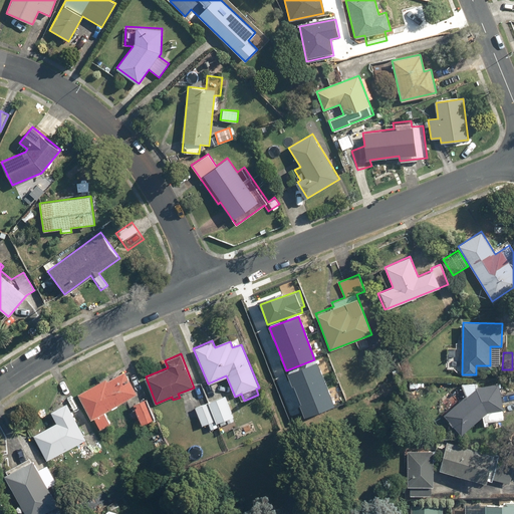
[(287,373),(304,417),(332,406),(316,362),(287,373)]
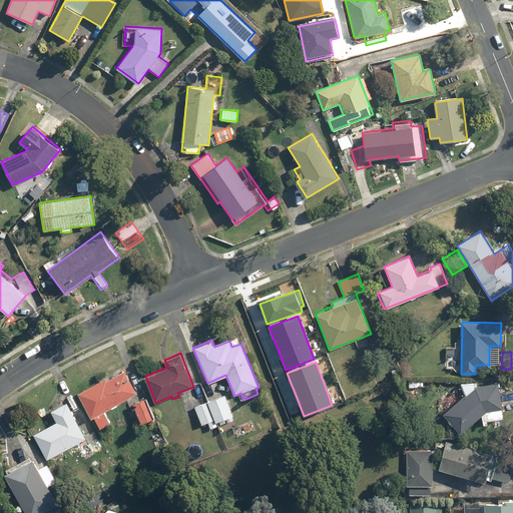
[(111,422),(104,410),(136,392),(130,382),(133,380),(126,369),(109,379),(107,376),(77,393),(91,418),(93,416),(100,428),(111,422)]
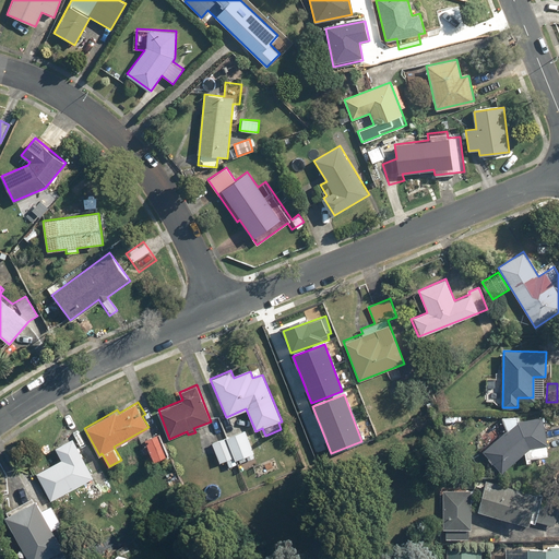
[(501,473),(524,454),(548,455),(546,444),(548,443),(544,416),(519,420),(518,417),(502,418),(503,433),(483,452),(501,473)]
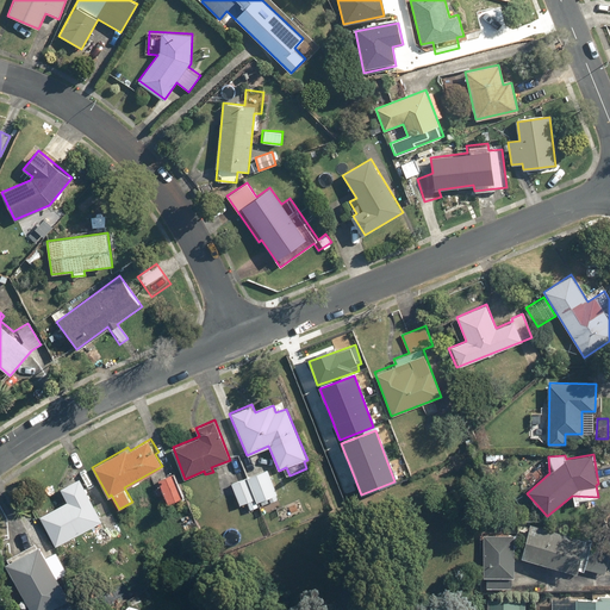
[(268,470),(248,477),(257,503),(278,495),(268,470)]
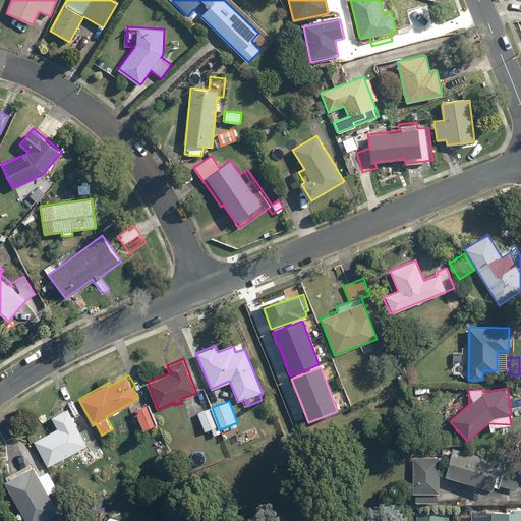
[(149,404),(134,410),(143,430),(158,424),(149,404)]
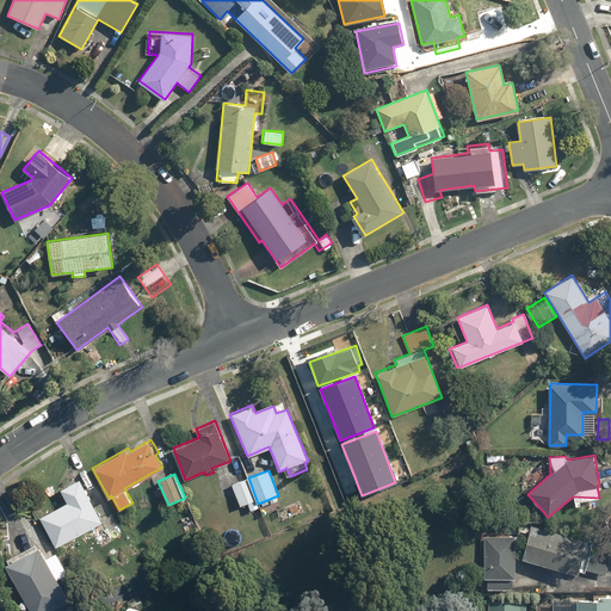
[(232,485),(240,506),(246,504),(248,511),(259,507),(258,504),(248,477),(232,485)]
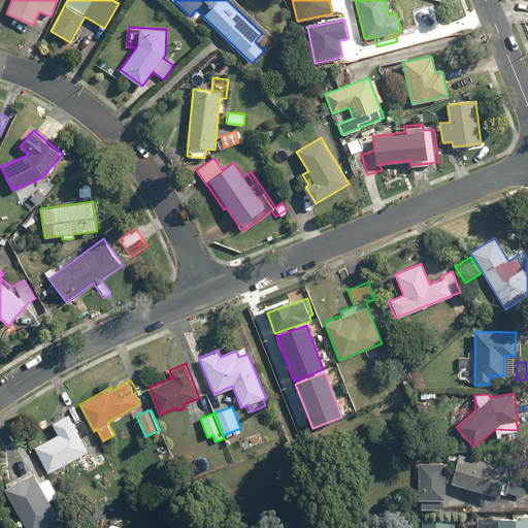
[(89,450),(69,414),(52,423),(58,434),(34,448),(46,472),(89,450)]
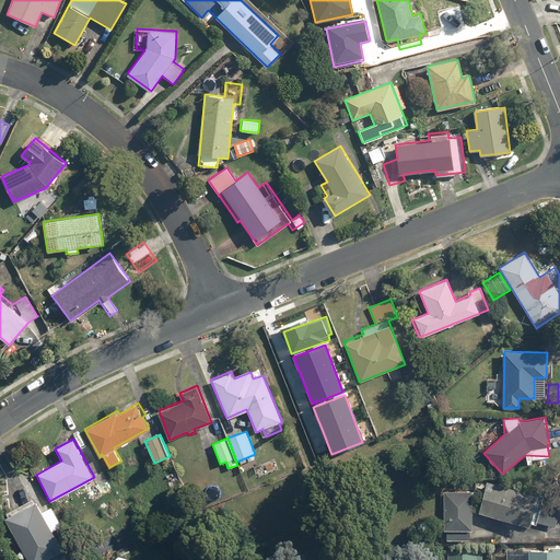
[(535,527),(537,522),(557,527),(559,512),(559,506),(541,502),(544,497),(485,481),(476,512),(535,527)]
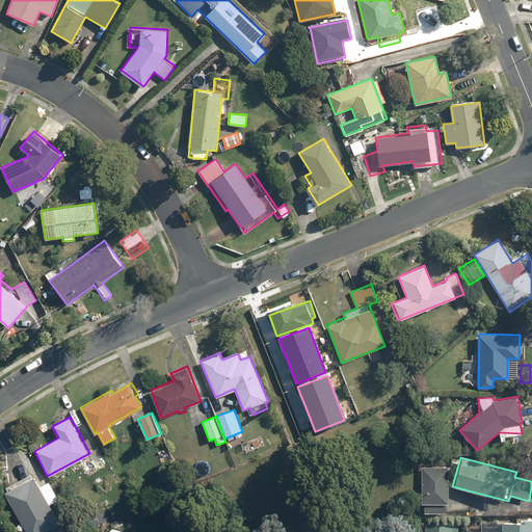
[(422,502),(424,502),(424,513),(446,514),(446,503),(449,503),(450,467),(423,466),(422,502)]
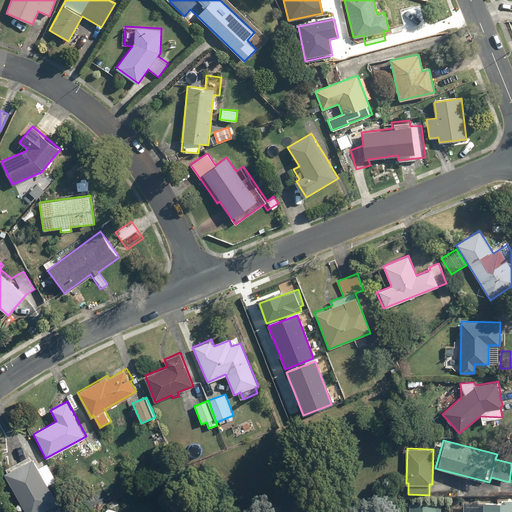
[(4,475),(13,491),(10,493),(20,511),(23,509),(25,511),(40,511),(58,502),(33,459),(17,468),(15,463),(7,468),(10,472),(4,475)]
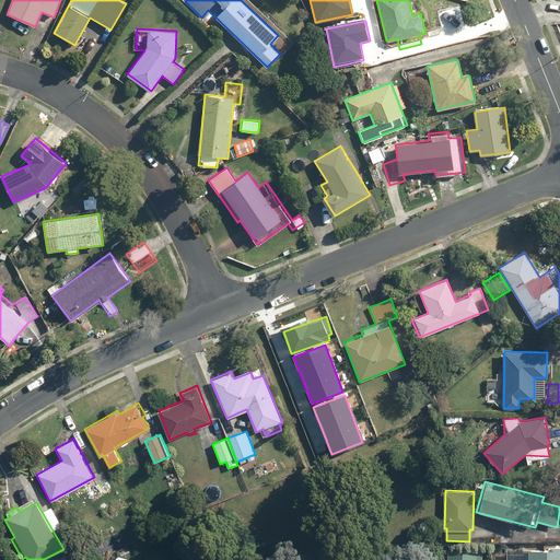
[(482,559),(483,550),(447,549),(446,559),(482,559)]
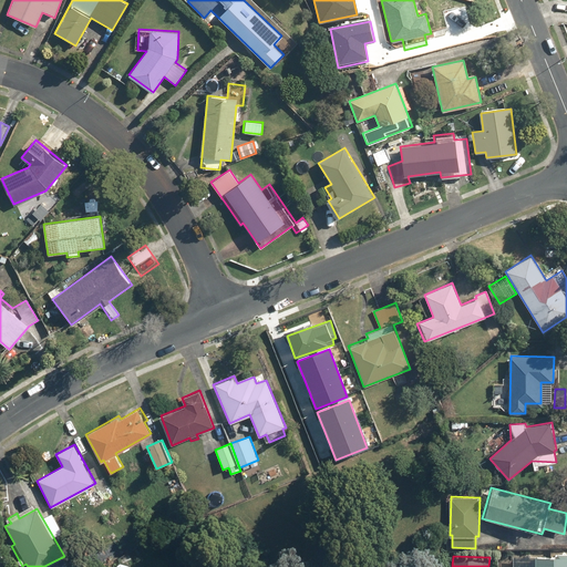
[(566,566),(566,556),(535,556),(534,566),(566,566)]
